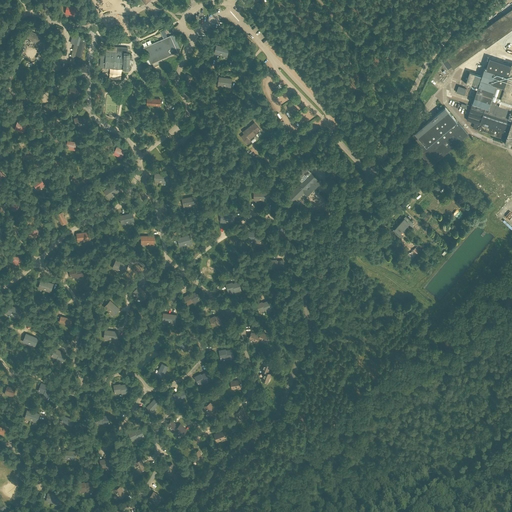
[(65,14),(75,16),(77,7),(67,5),(65,14)]
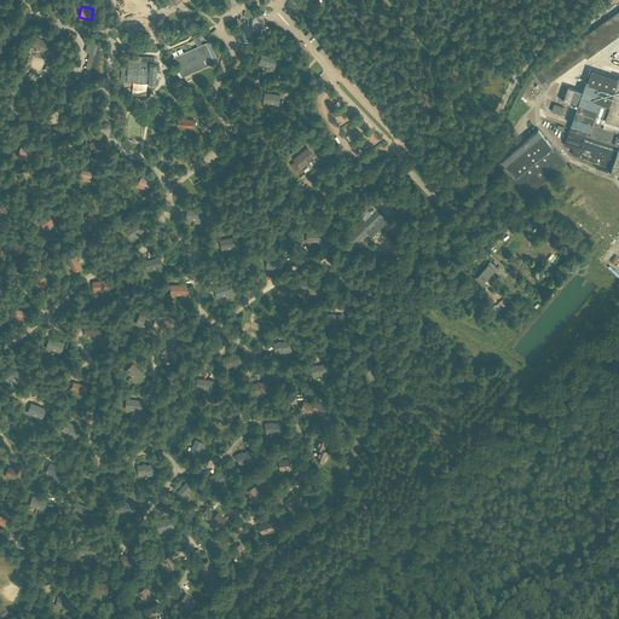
[(618,10),(538,69),(533,73),(542,85),(547,80),(548,82),(585,56),(586,58),(618,34),(618,10)]
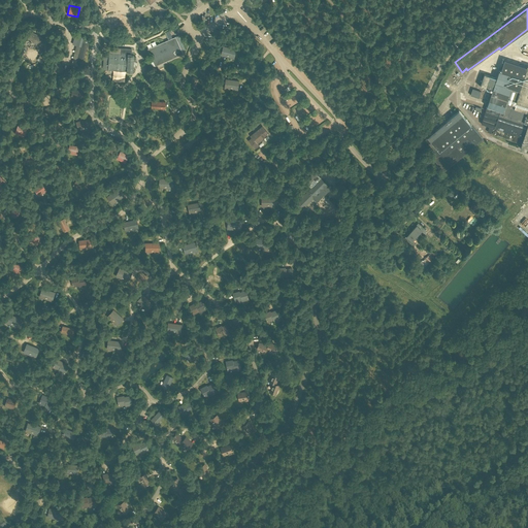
[(27,40),(34,43),(35,42),(42,45),(45,39),(39,36),(39,35),(31,32),(27,40)]
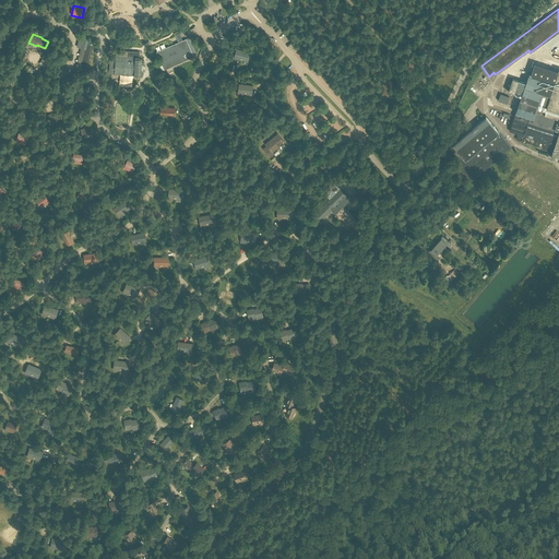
[(163,67),(164,70),(194,57),(193,55),(197,54),(190,37),(187,39),(169,47),(167,42),(154,47),(163,67)]
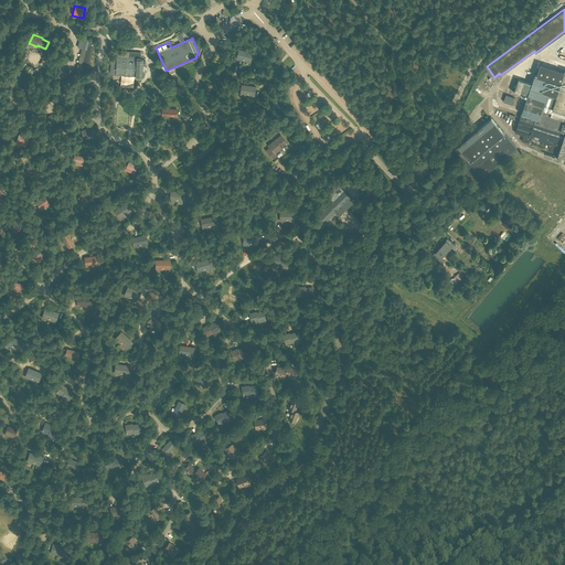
[(83,63),(89,65),(96,41),(86,39),(83,50),(86,50),(83,63)]
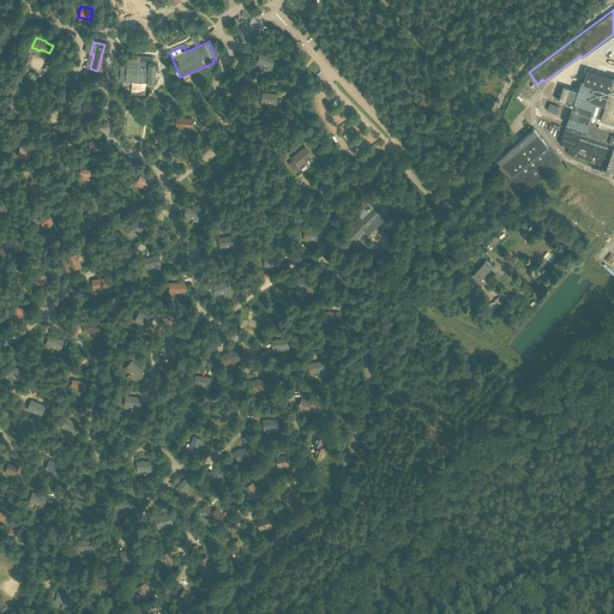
[(257,65),(265,67),(268,55),(260,54),(257,65)]
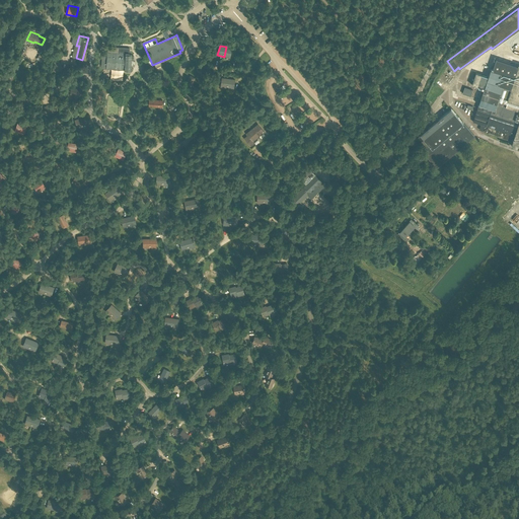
[(226,47),(224,57),(230,58),(233,49),(226,47)]
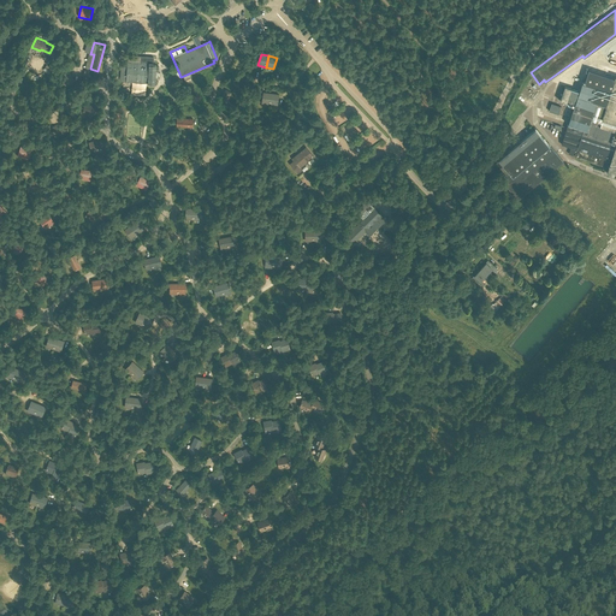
[(137,63),(131,61),(128,61),(128,67),(122,66),(120,81),(148,83),(155,84),(157,65),(154,65),(154,57),(142,57),(141,63),(137,63)]
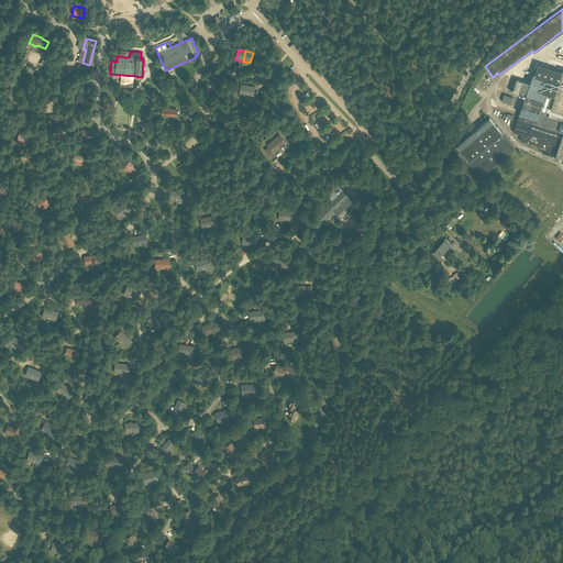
[(562,69),(562,70),(562,72),(538,64),(533,76),(532,76),(529,84),(516,79),(511,92),(518,95),(518,96),(525,98),(521,108),(518,117),(514,132),(521,135),(520,141),(523,142),(525,139),(527,140),(526,143),(552,152),(551,152),(556,154),(554,158),(562,161),(562,69)]
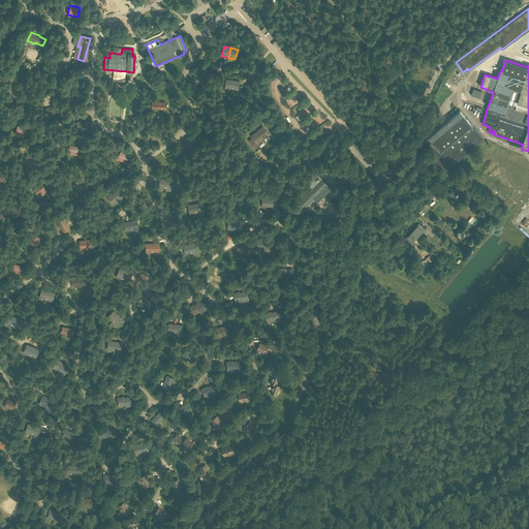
[(52,66),(55,74),(64,70),(60,62),(52,66)]
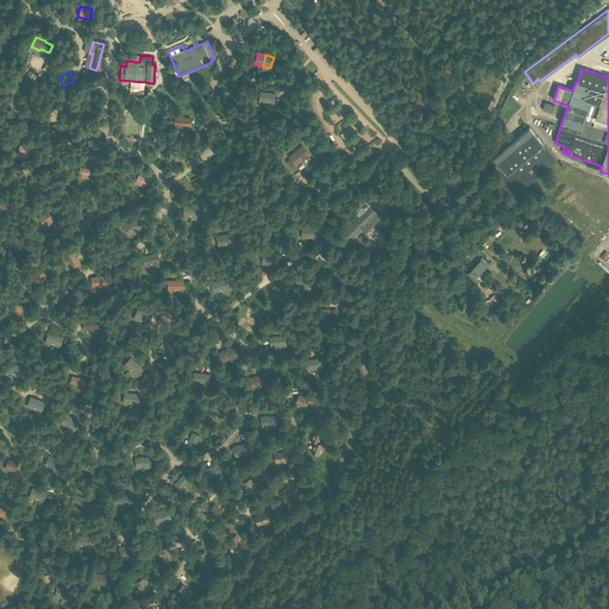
[(220,95),(226,99),(230,92),(224,88),(220,95)]
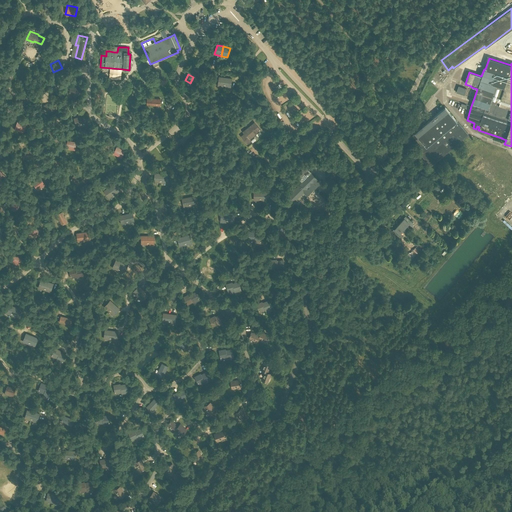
[(457,92),(465,95),(467,89),(459,86),(457,92)]
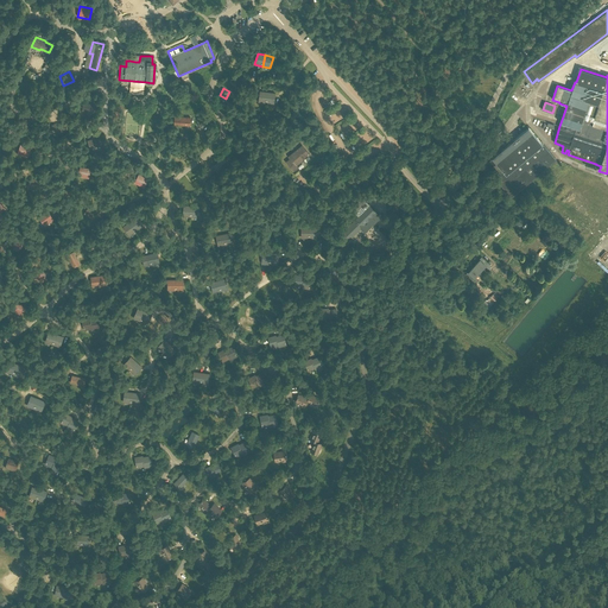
[(175,125),(190,126),(191,116),(175,116),(175,125)]
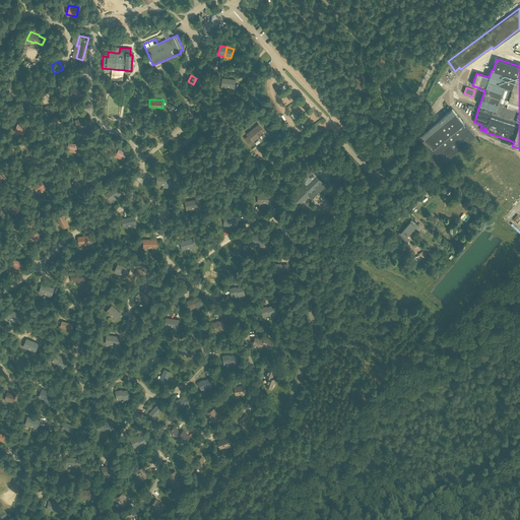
[(45,107),(46,114),(56,112),(55,106),(45,107)]
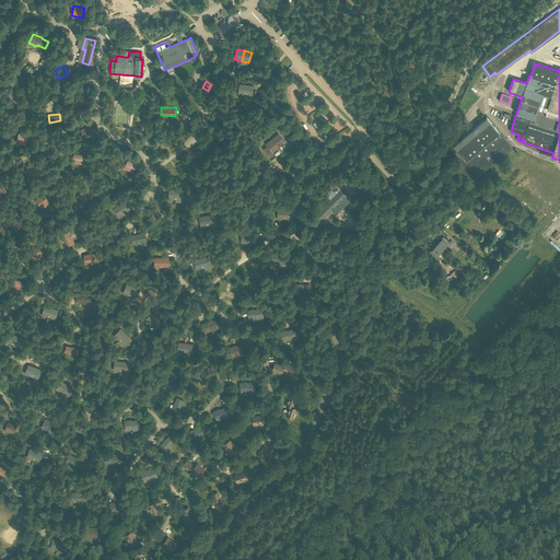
[(446,152),(471,183),(513,148),(487,117),(446,152)]
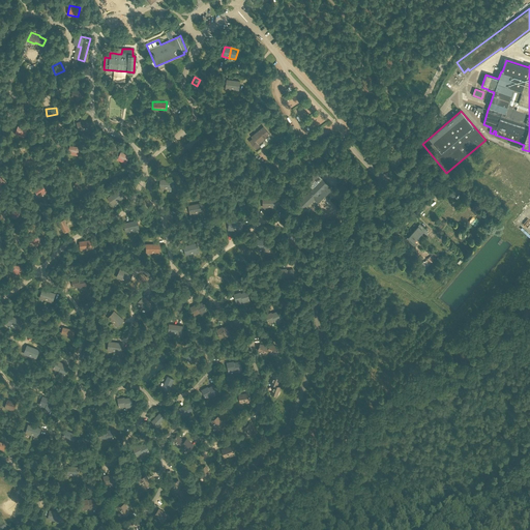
[(77,123),(79,129),(89,125),(87,119),(77,123)]
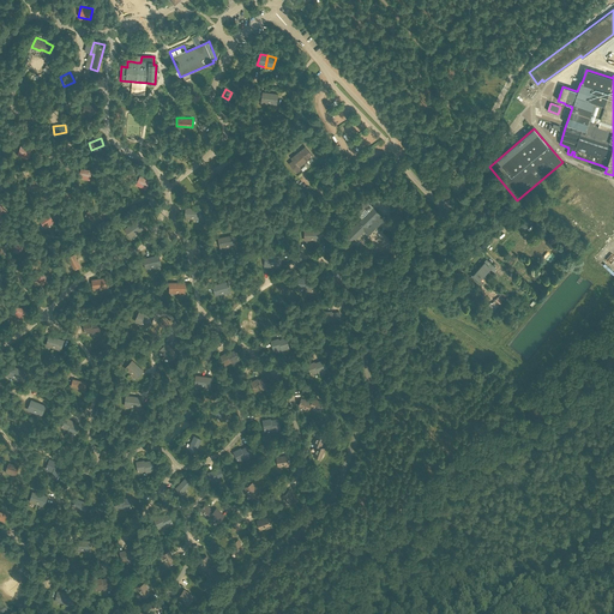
[(18,156),(28,158),(31,149),(22,146),(18,156)]
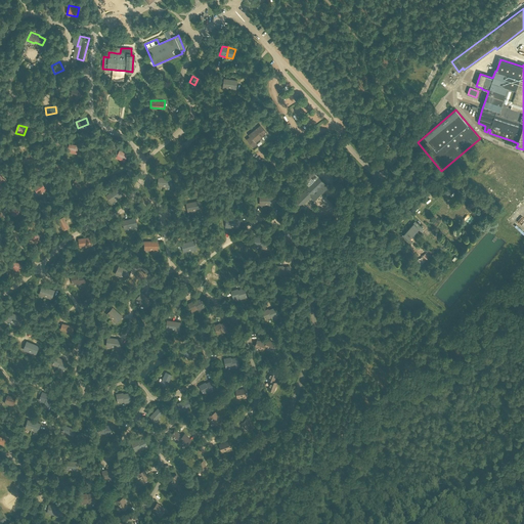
[(247,139),(254,147),(255,146),(257,144),(255,143),(267,133),(261,126),(249,135),(251,137),(247,139)]
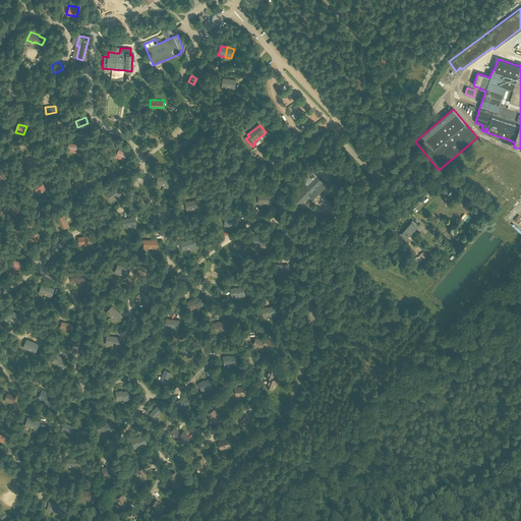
[(192,135),(183,141),(186,147),(195,139),(192,135)]
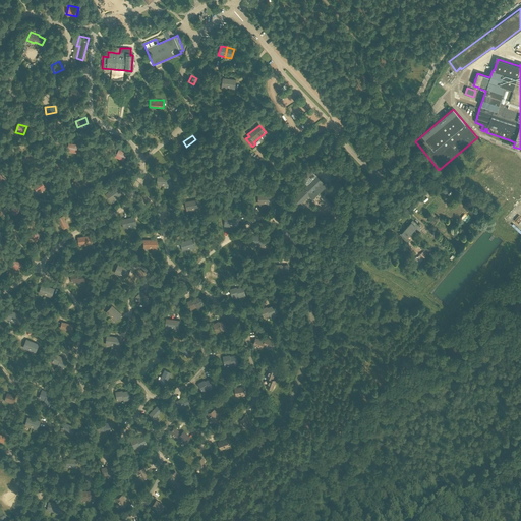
[(67,152),(76,153),(78,145),(69,142),(67,152)]
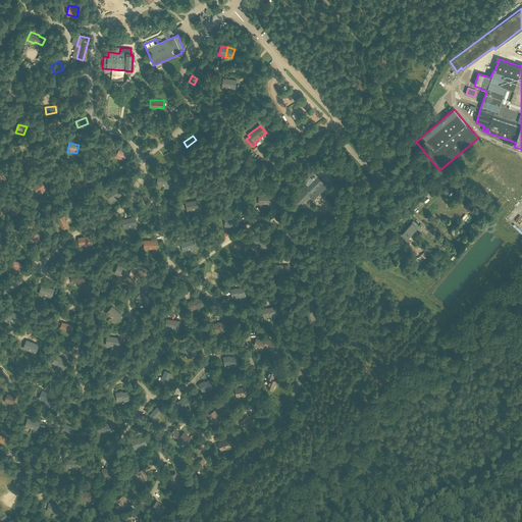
[(171,150),(174,155),(181,150),(178,145),(171,150)]
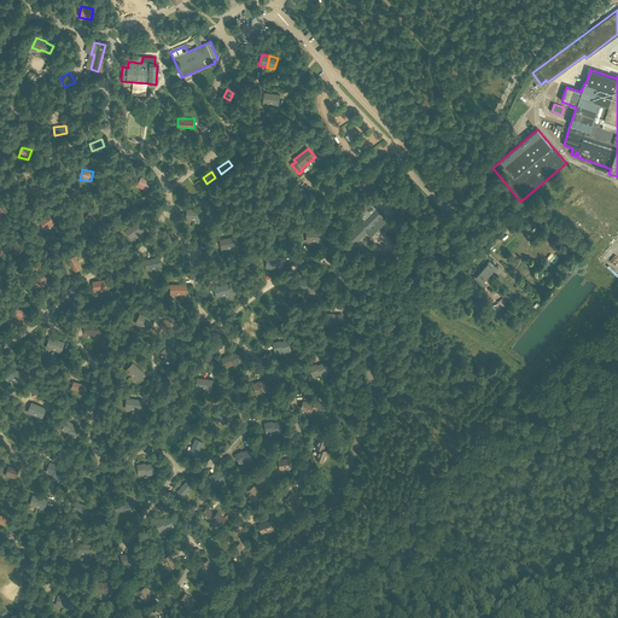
[(136,186),(143,188),(147,191),(152,181),(141,176),(136,186)]
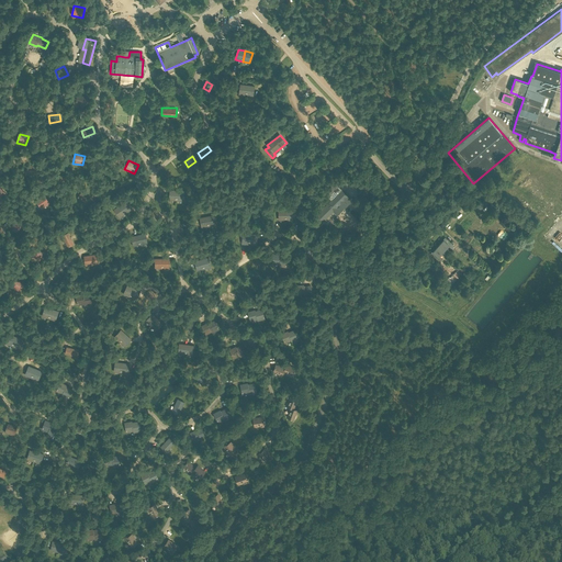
[(311,217),(316,224),(332,212),(335,215),(339,212),(336,208),(339,204),(343,209),(350,202),(338,187),(334,190),(332,187),(327,191),(328,192),(326,194),(330,200),(311,217)]
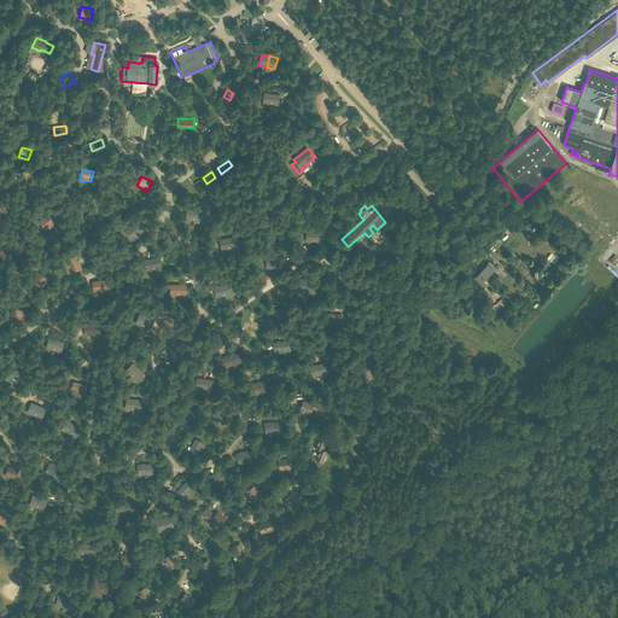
[(86,217),(88,220),(95,223),(99,214),(91,209),(86,217)]
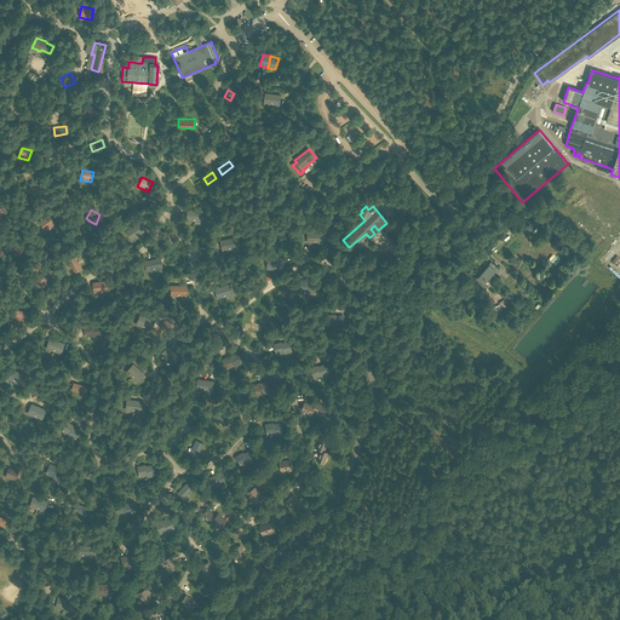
[(40,223),(46,231),(56,224),(50,216),(40,223)]
